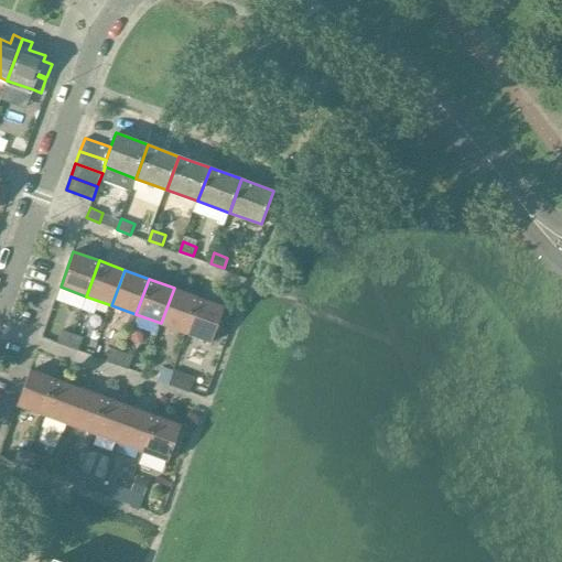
[(198,296),(174,288),(161,323),(185,333),(198,296)]
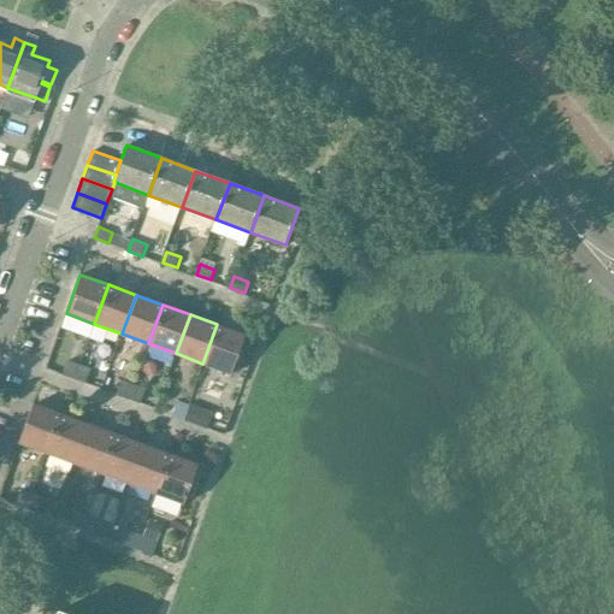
[(246,335),(217,324),(202,364),(231,373),(246,335)]
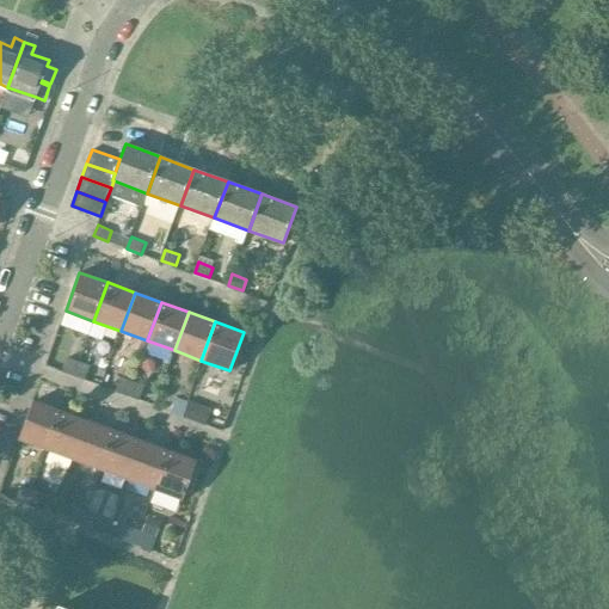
[(67,357),(62,370),(74,375),(79,361),(67,357)]
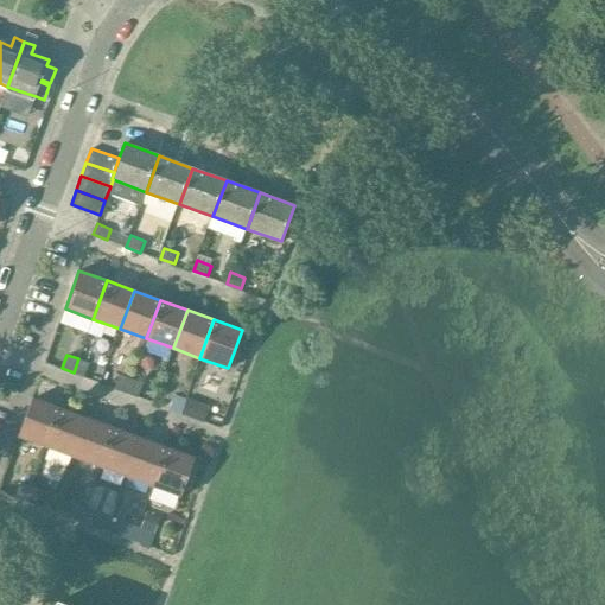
[(89,363),(78,358),(74,373),(84,376),(89,363)]
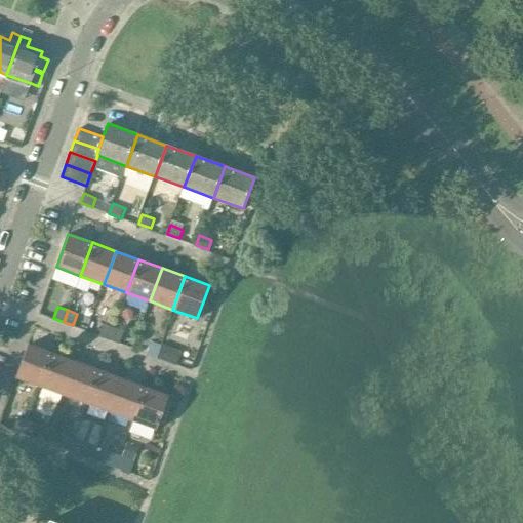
[(105,323),(99,335),(110,338),(114,327),(105,323)]
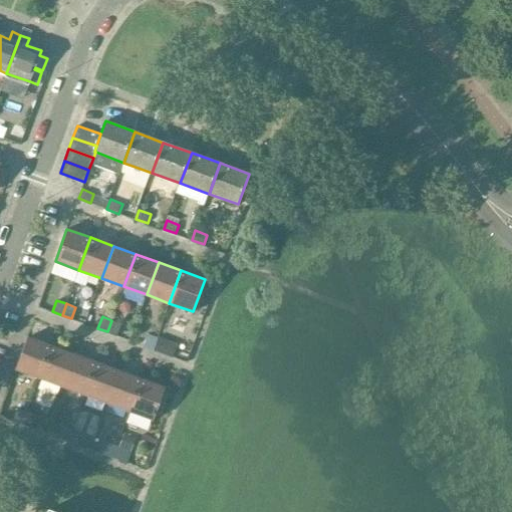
[(120,323),(111,320),(107,331),(116,335),(120,323)]
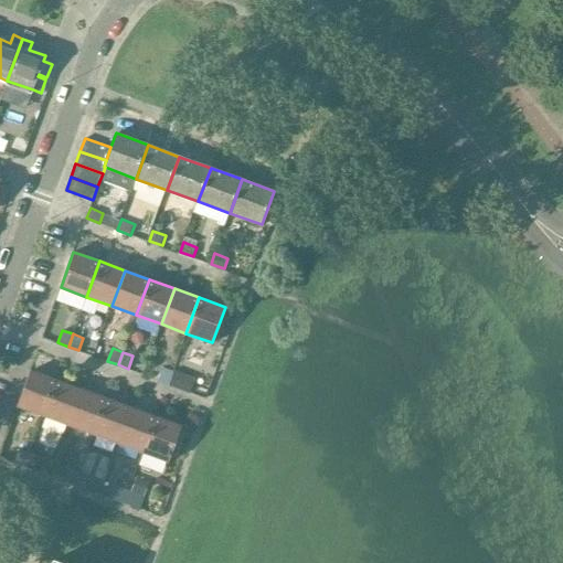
[(162,367),(157,379),(168,383),(172,370),(162,367)]
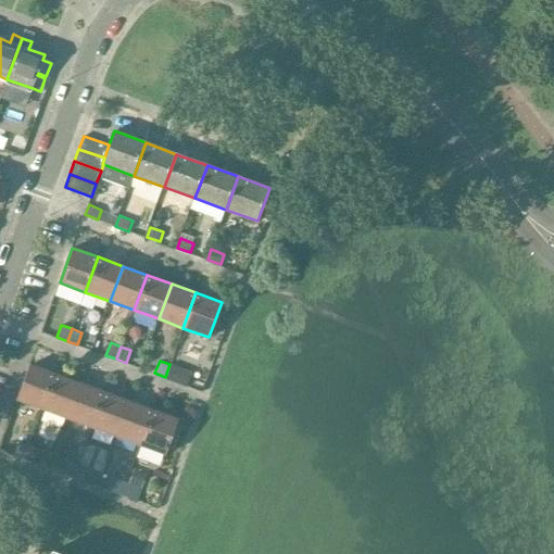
[(55,374),(29,364),(16,399),(42,408),(55,374)]
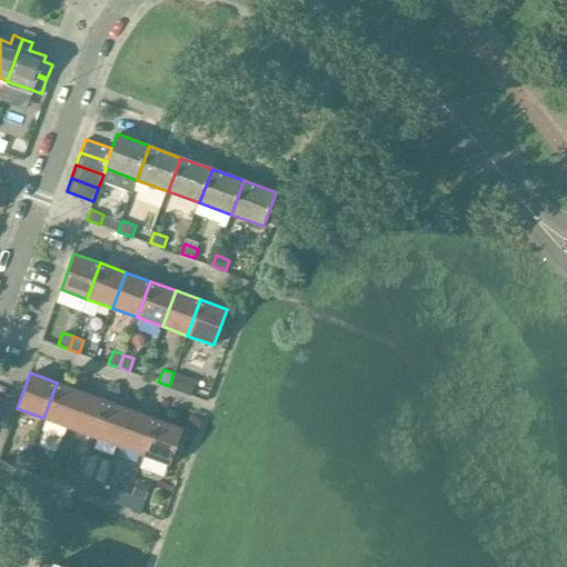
[(185,377),(173,372),(169,386),(179,389),(185,377)]
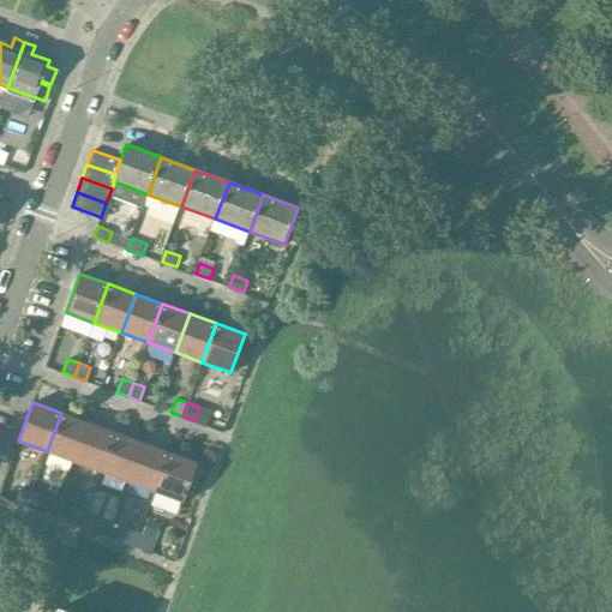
[(88,423),(61,413),(47,451),(75,461),(88,423)]
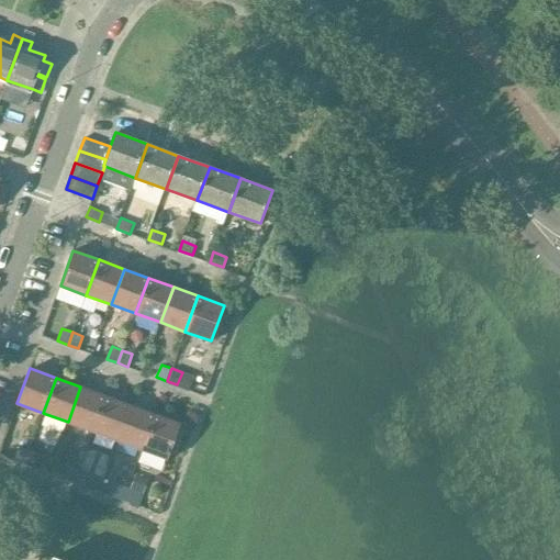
[(105,395),(80,387),(68,422),(92,430),(105,395)]
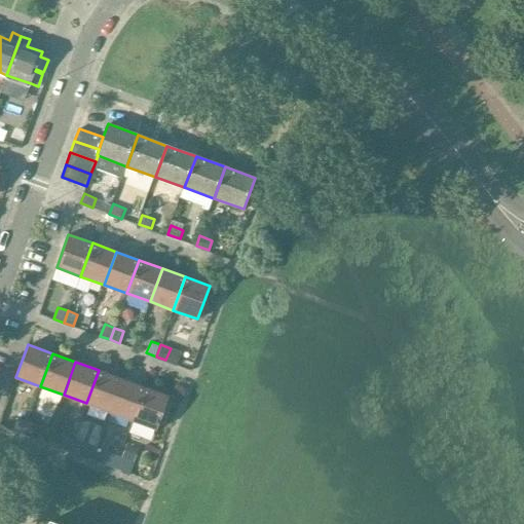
[(121,378),(99,370),(86,403),(110,412),(121,378)]
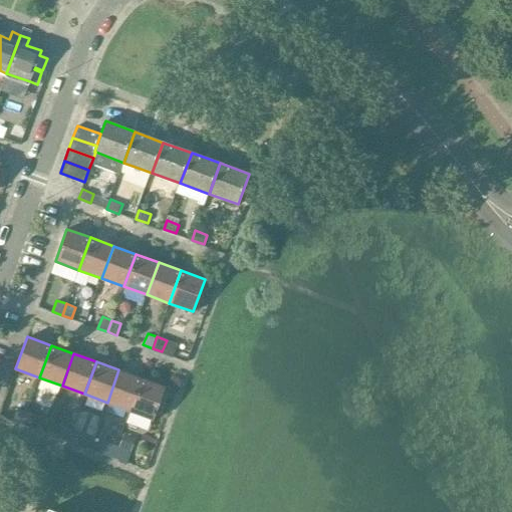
[(142,378),(118,369),(107,403),(130,411),(142,378)]
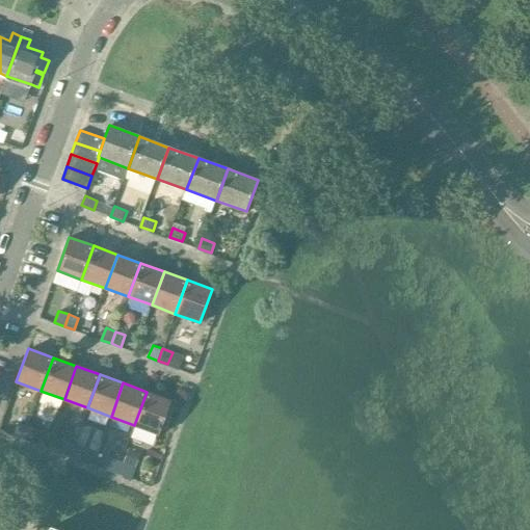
[(170,400),(147,392),(134,425),(159,434),(170,400)]
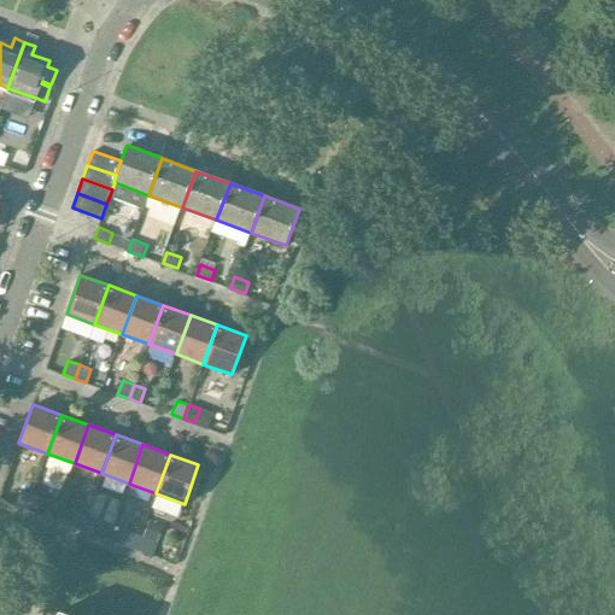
[(21,490),(16,504),(27,508),(33,495),(21,490)]
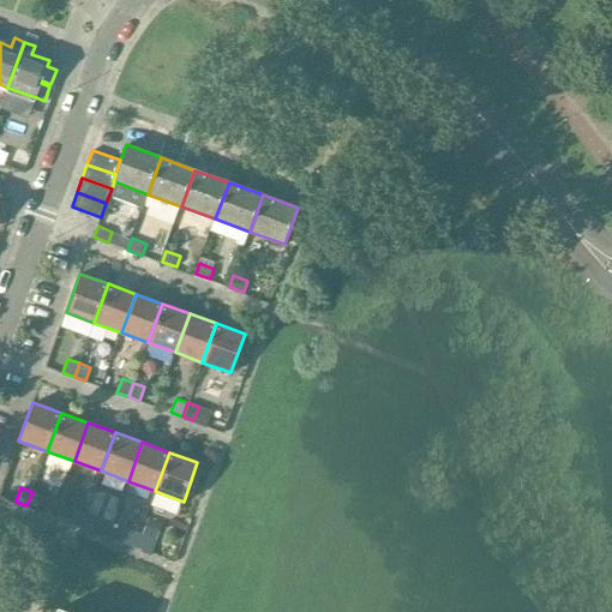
[(43,496),(33,492),(27,505),(39,510),(43,496)]
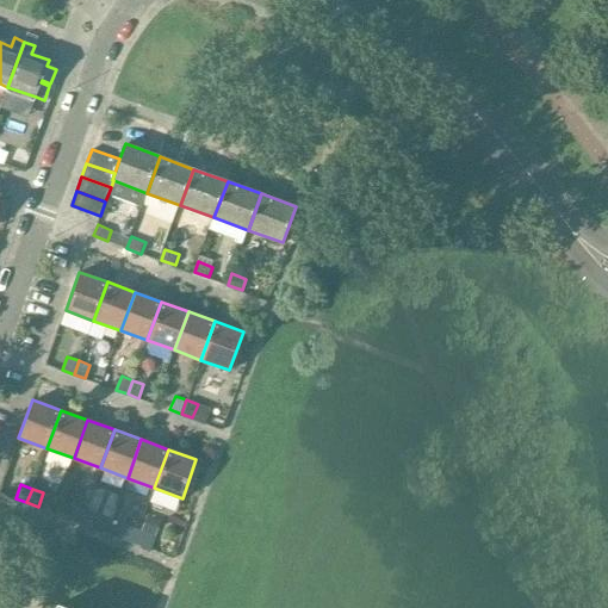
[(74,504),(69,517),(81,522),(86,508),(74,504)]
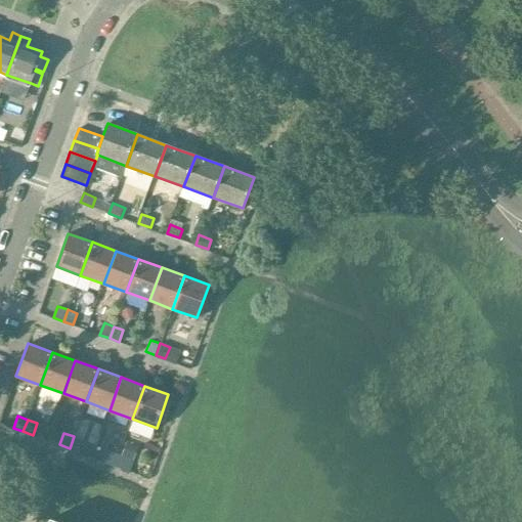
[(83,440),(74,436),(70,448),(79,451),(83,440)]
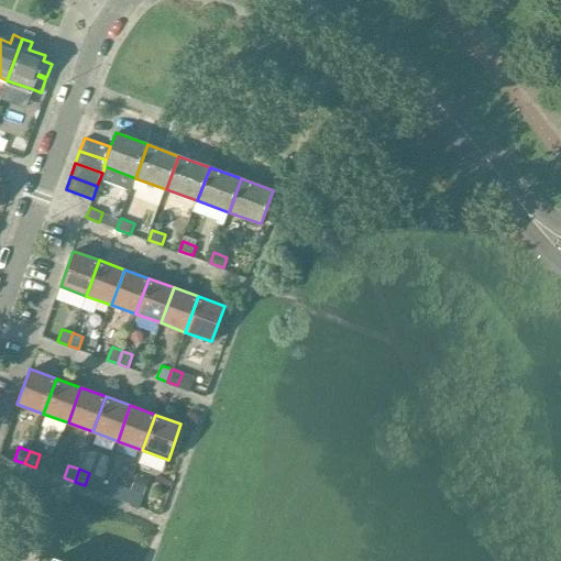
[(113,482),(109,494),(124,499),(129,487),(113,482)]
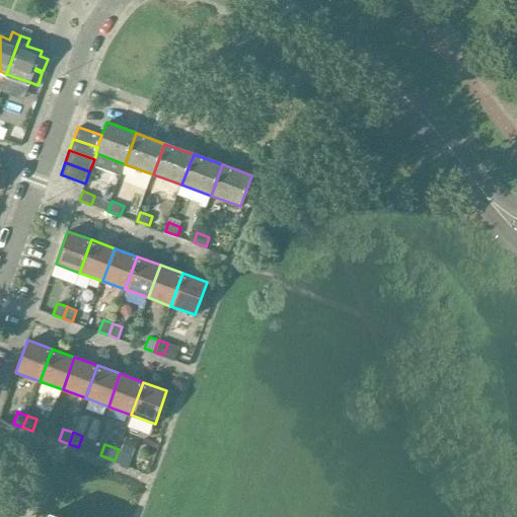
[(119,449),(115,460),(128,465),(132,454),(119,449)]
